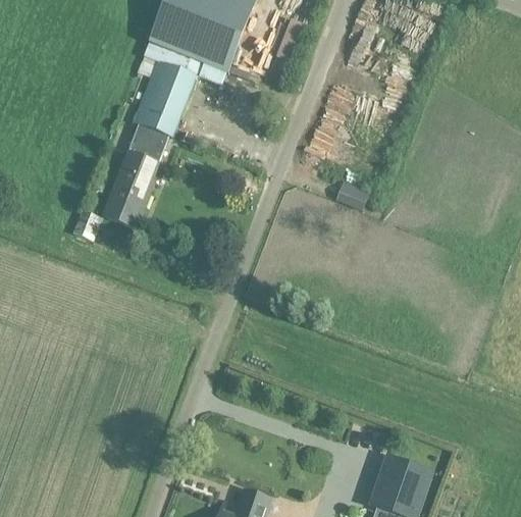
[(225,71),(254,0),(162,0),(147,41),(225,71)]
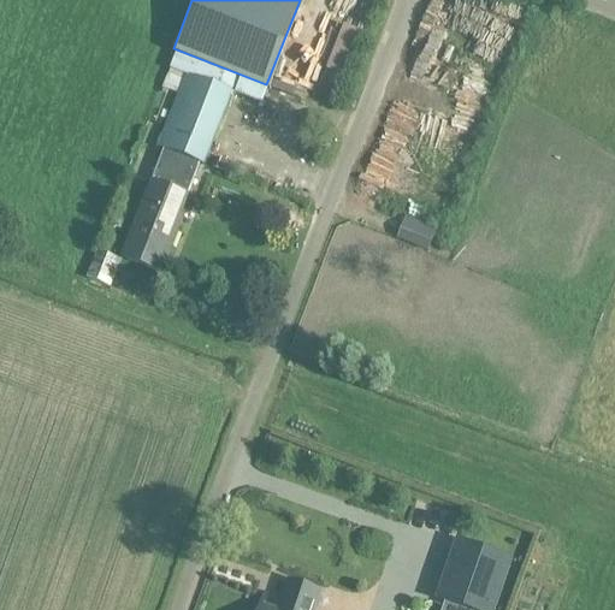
[(331,55),(350,11),(336,5),(317,49),(331,55)]
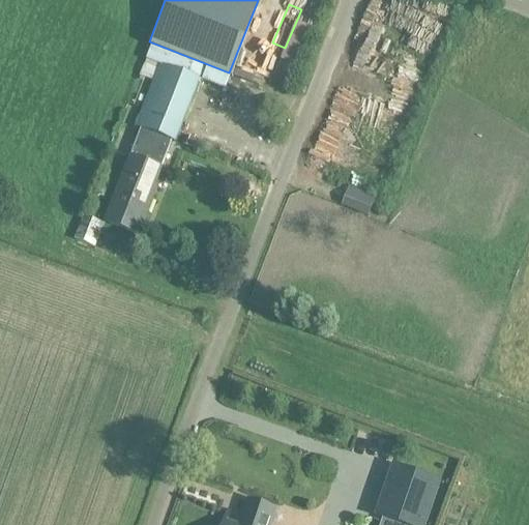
[(405,20),(389,11),(383,23),(399,31),(405,20)]
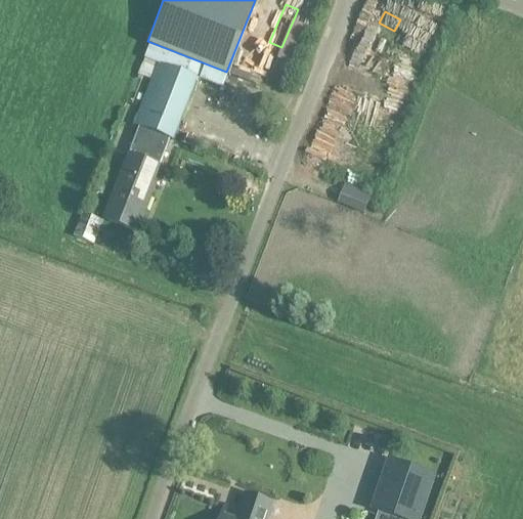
[(158,60),(151,77),(133,122),(138,124),(168,135),(172,137),(195,76),(158,60)]
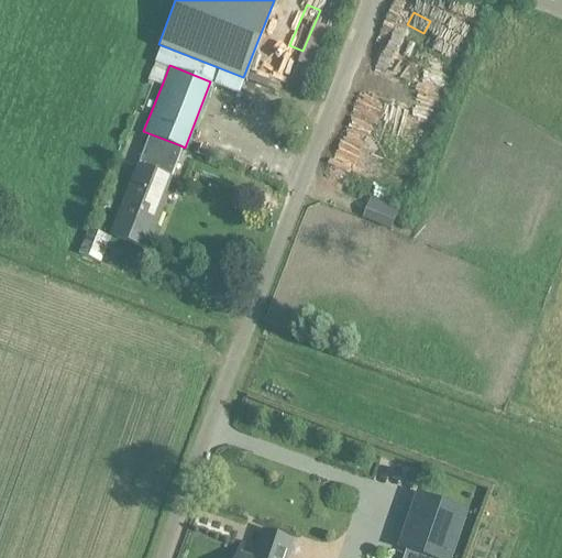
[(158,199),(180,145),(149,133),(110,231),(145,245),(163,201),(158,199)]
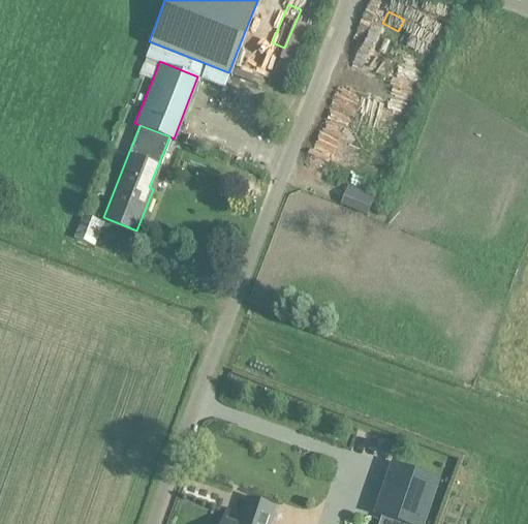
[(332,165),(344,170),(348,157),(337,152),(332,165)]
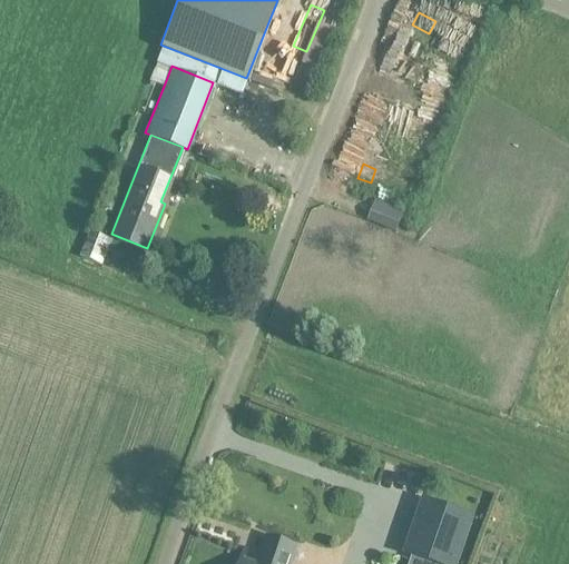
[(403,208),(375,198),(369,216),(395,227),(403,208)]
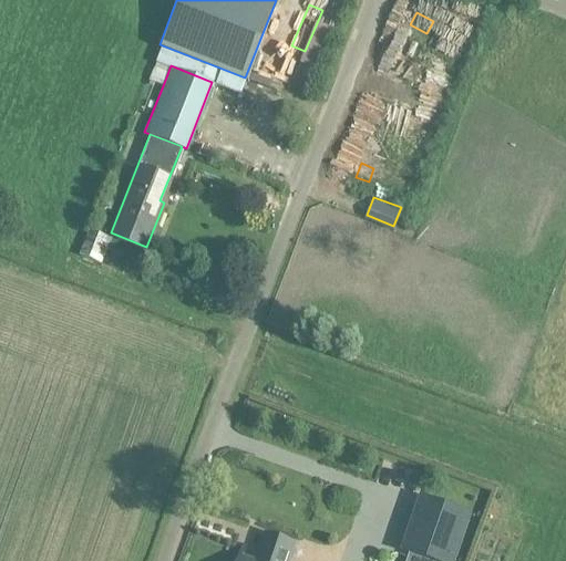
[(100,259),(110,235),(89,226),(79,250),(100,259)]
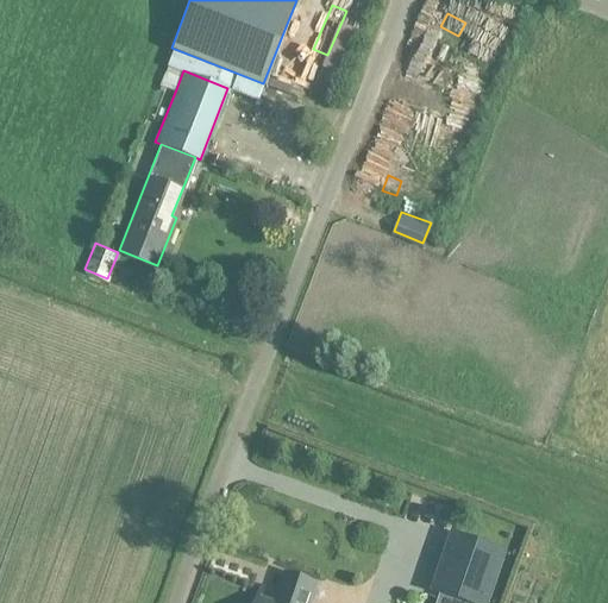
[(477,602),(481,602),(500,548),(453,533),(434,588),(477,602)]
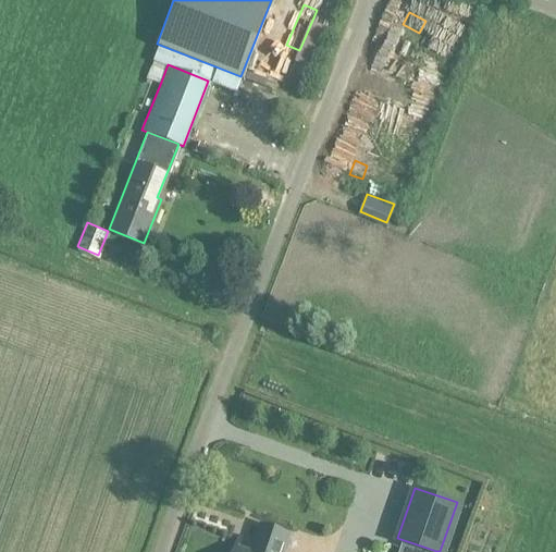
[(235,544),(232,551),(273,551),(281,529),(260,522),(250,550),(235,544)]
